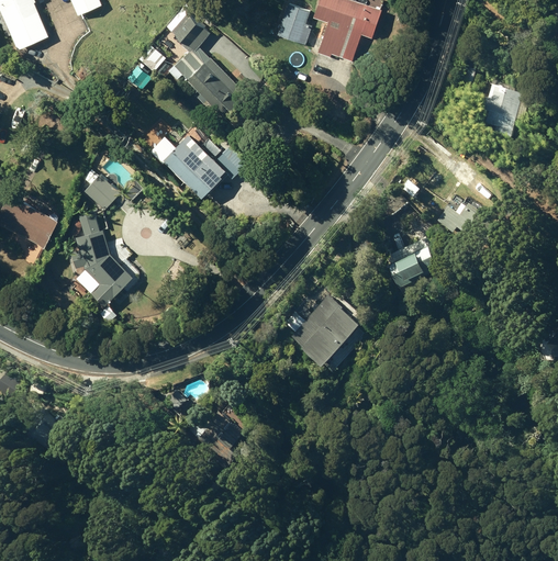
[(0,10),(18,49),(49,36),(33,0),(0,0),(0,10)]
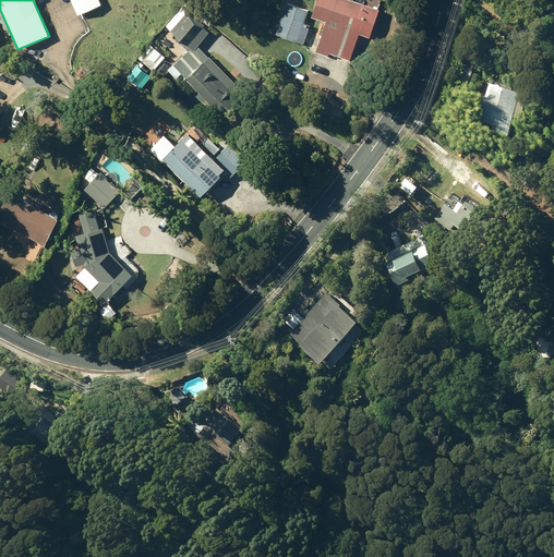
[(69,0),(76,15),(100,4),(98,0),(69,0)]
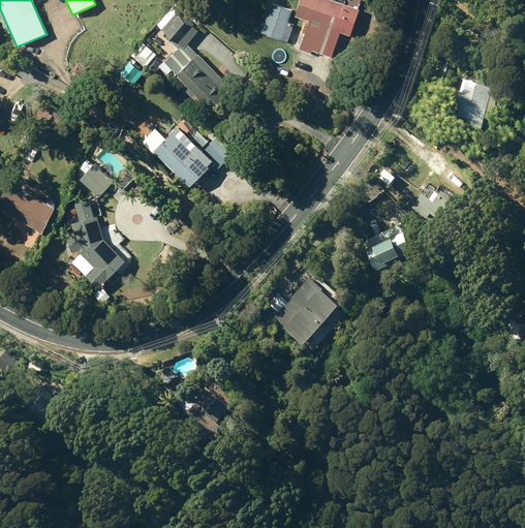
[(311,51),(331,58),(340,31),(351,35),(361,9),(335,0),(301,0),(296,16),(310,21),(299,50),(310,54),(311,51)]
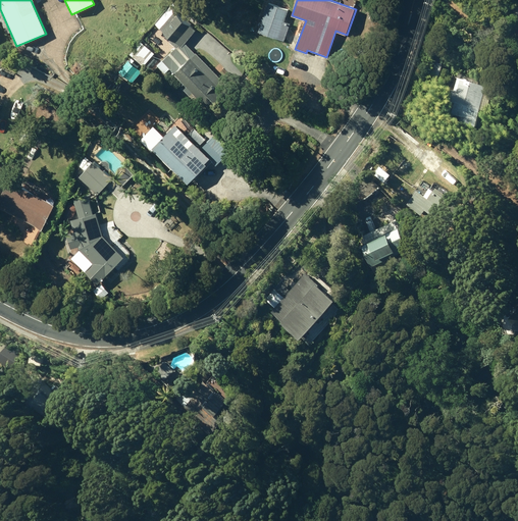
[(257,32),(283,41),(290,23),(283,20),(288,10),(267,3),(257,32)]
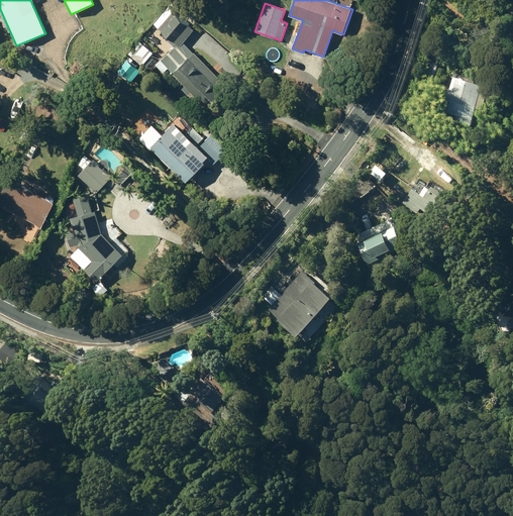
[(190,92),(216,118),(230,104),(221,95),(228,89),(183,42),(193,29),(166,7),(151,23),(176,43),(160,61),(184,86),(181,89),(187,95),(190,92)]
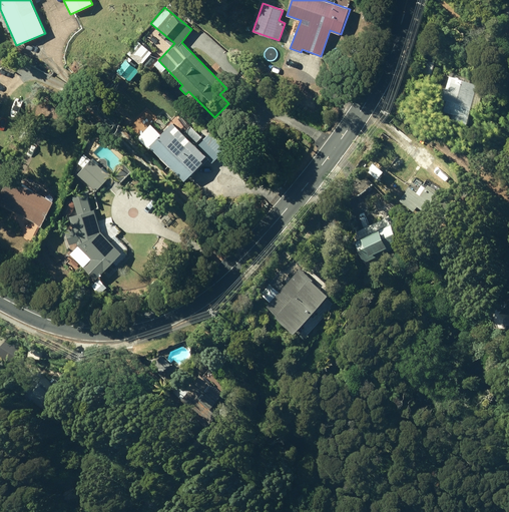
[(144,31),(149,35),(154,30),(149,25),(144,31)]
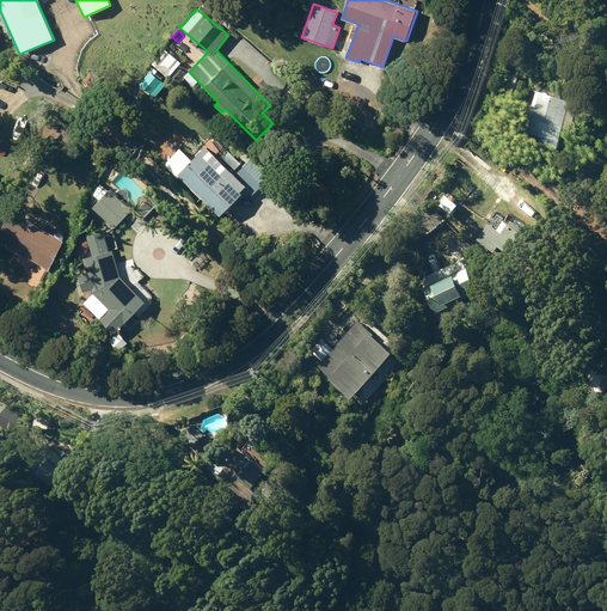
[(160,67),(169,74),(179,63),(171,55),(160,67)]
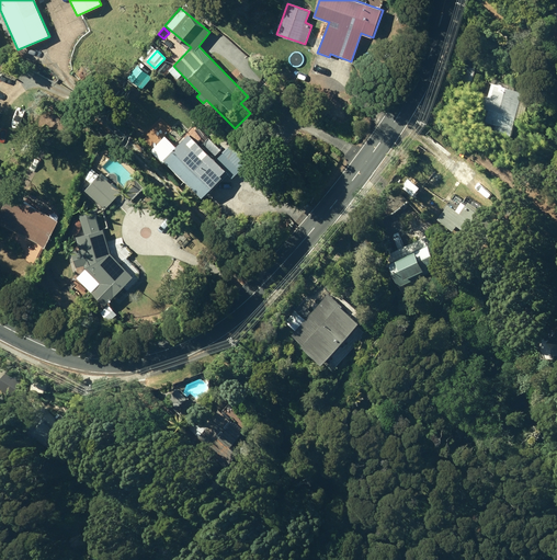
[(496,123),(493,128),(511,134),(524,90),(497,82),(492,98),(486,95),(482,106),(489,109),(486,120),(496,123)]
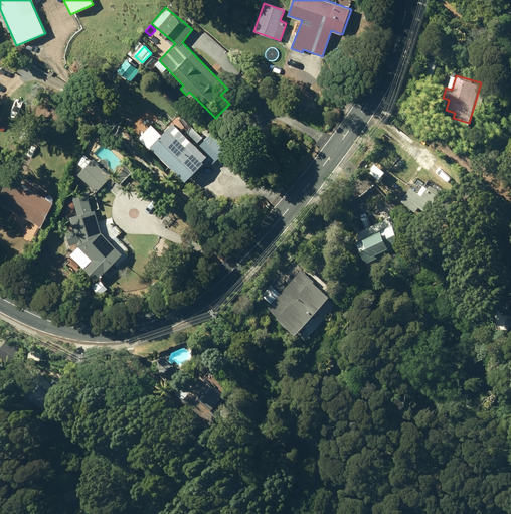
[(152,124),(158,129),(164,123),(158,117),(152,124)]
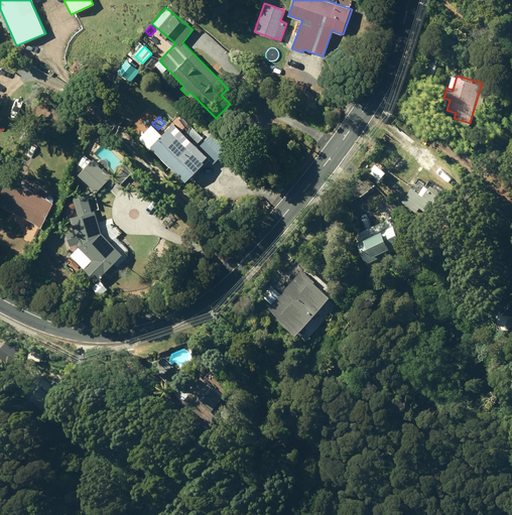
[(170,164),(187,181),(209,160),(213,164),(226,151),(210,135),(199,146),(198,144),(203,139),(192,127),(185,133),(175,123),(162,136),(151,125),(138,138),(167,167),(170,164)]
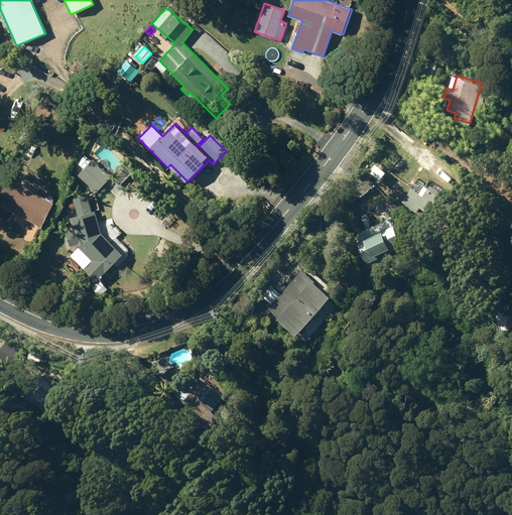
[(77,175),(95,192),(110,177),(92,159),(77,175)]
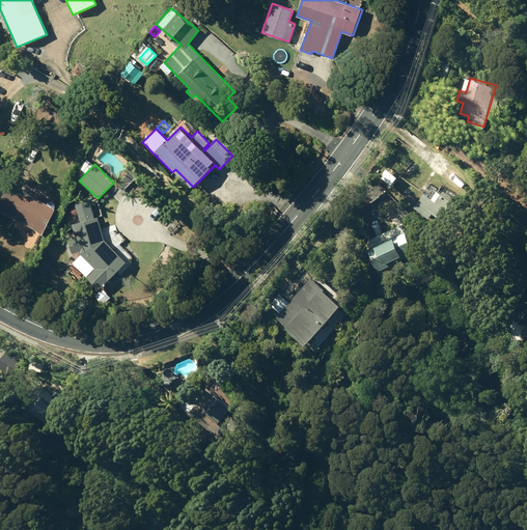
[(0,212),(44,234),(58,208),(10,183),(0,202),(0,212)]
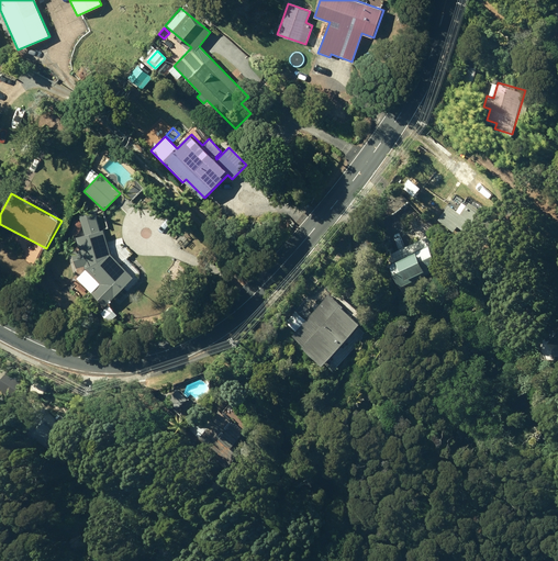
[(460,227),(481,244),(494,225),(480,215),(481,213),(466,201),(457,214),(449,209),(439,222),(456,234),(460,227)]
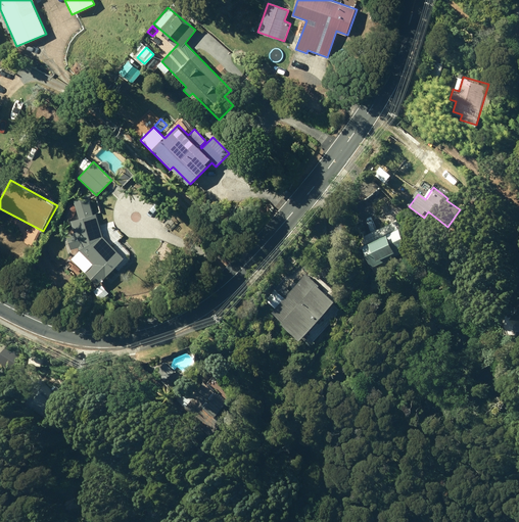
[(468,202),(480,215),(489,205),(476,193),(468,202)]
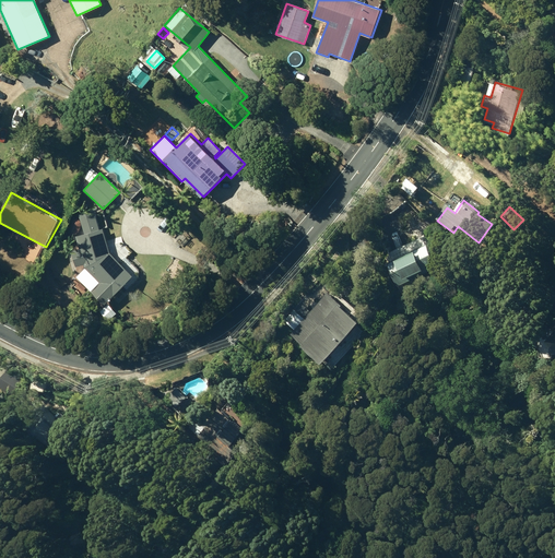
[(93,288),(107,303),(129,281),(131,284),(136,280),(134,272),(121,258),(118,261),(109,252),(102,228),(99,228),(94,210),(78,215),(84,234),(74,237),(79,248),(69,251),(75,268),(83,264),(84,266),(99,283),(93,288)]
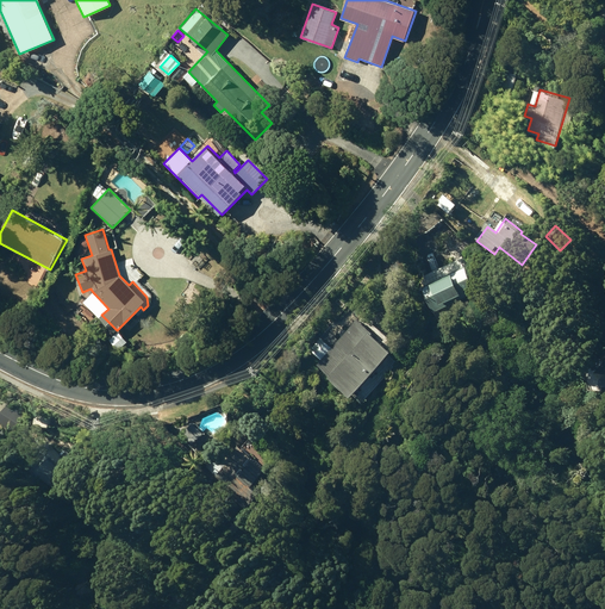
[(76,256),(79,256),(80,256),(82,255),(87,244),(87,243),(86,241),(83,240),(81,238),(79,240),(78,240),(73,250),(73,252),(73,254),(75,255),(76,256)]
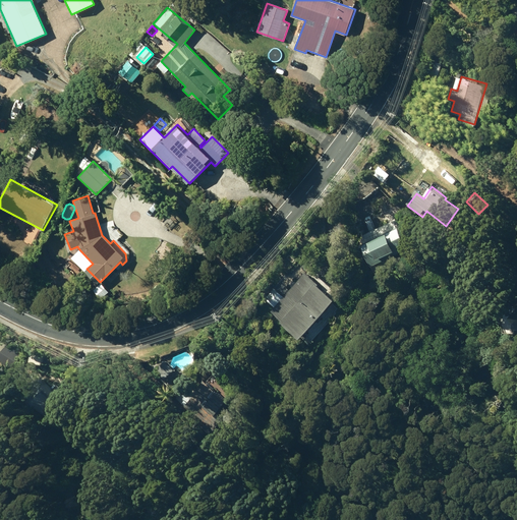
[(362,241),(377,270),(413,252),(400,223),(362,241)]
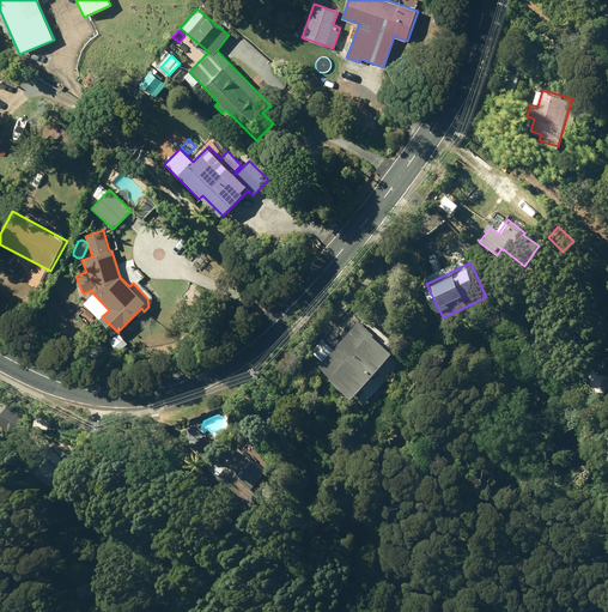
[(84,314),(89,317),(93,316),(97,311),(96,306),(91,303),(85,304),(83,309),(84,314)]
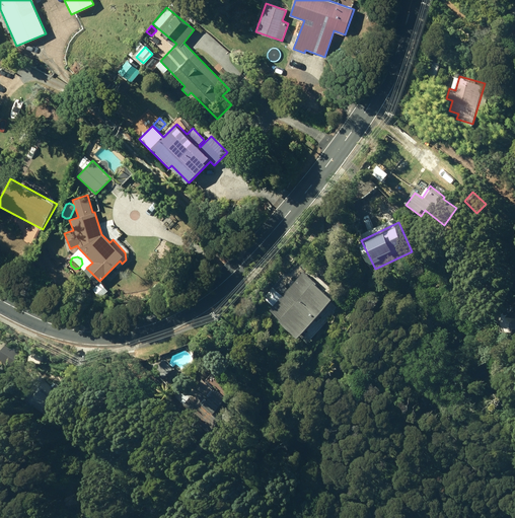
[(273,313),(310,344),(342,303),(305,274),(273,313)]
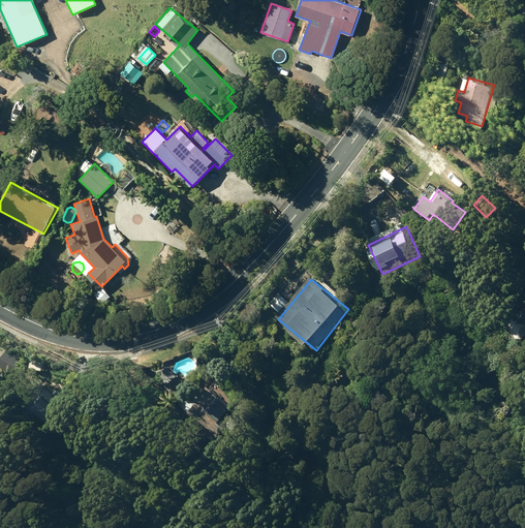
[(0,369),(10,377),(22,361),(8,351),(0,363),(0,369)]
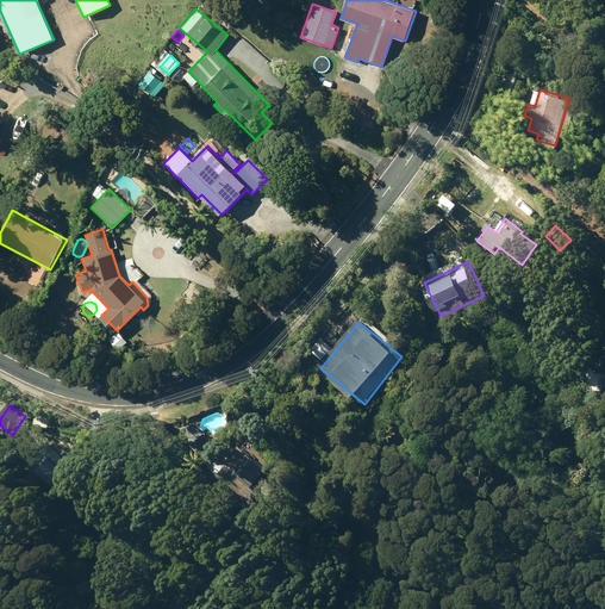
[(206,468),(241,501),(268,471),(234,439),(206,468)]
